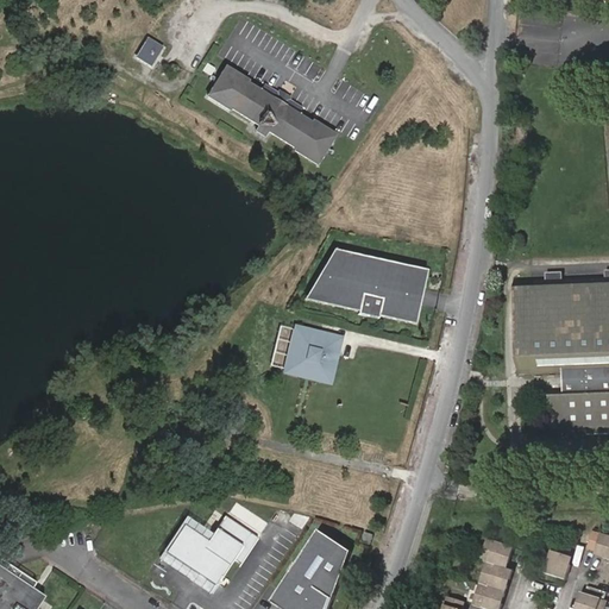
[(586,25),(566,22),(564,35),(578,37),(576,52),(577,52),(575,64),(588,67),(590,51),(601,52),(606,30),(586,26),(586,25)]
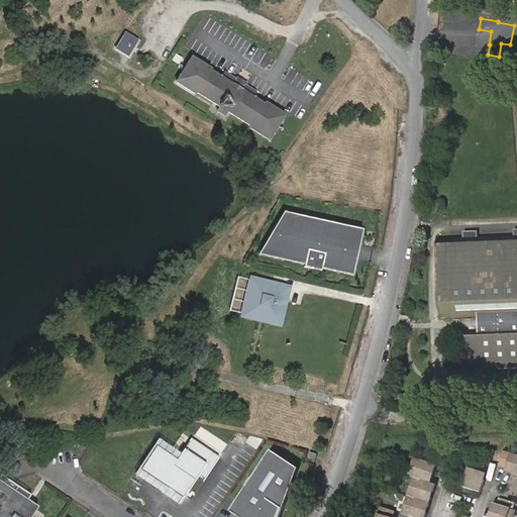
[(131,56),(140,38),(126,30),(116,48),(131,56)]
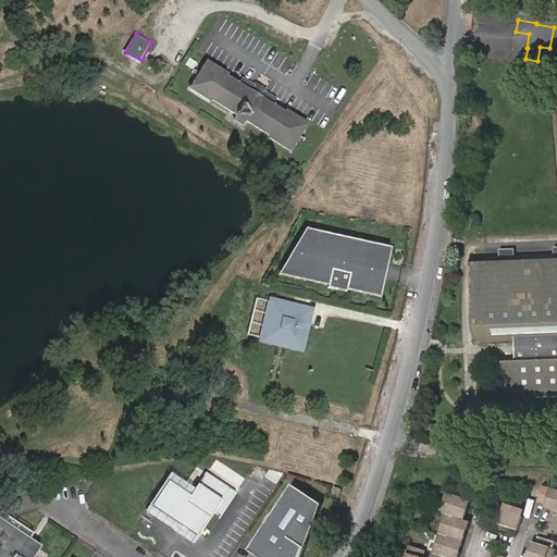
[(243,126),(246,121),(271,137),(270,138),(291,151),(309,123),(288,110),(287,113),(227,75),(230,73),(209,60),(192,88),(212,101),(213,100),(237,115),(234,121),(243,126)]
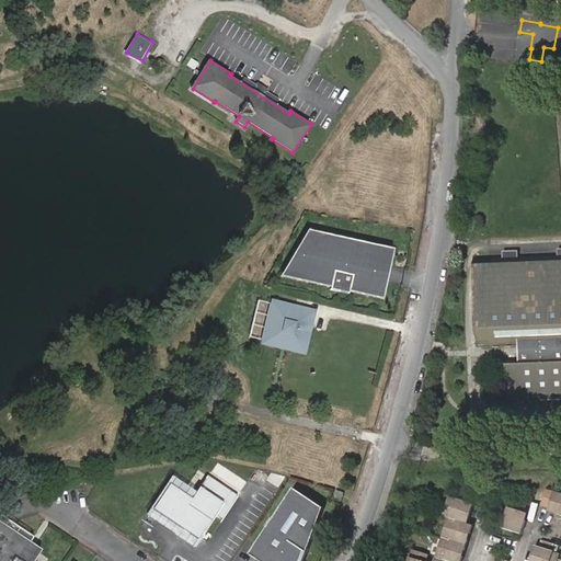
[(382,299),(395,250),(308,229),(282,275),(331,287),(330,289),(348,294),(350,292),(382,299)]
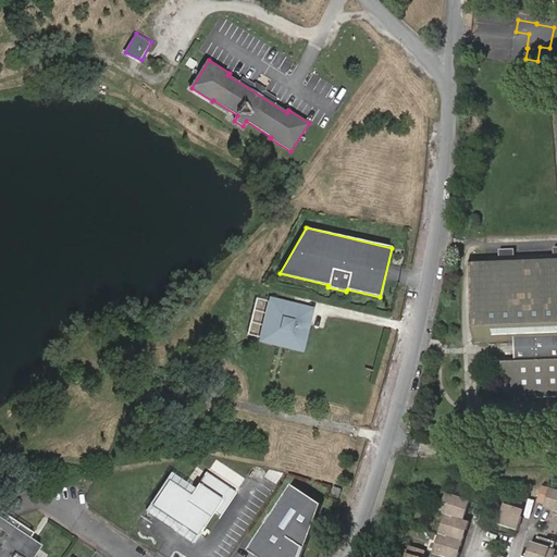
[(556,257),(508,258),(474,259),(477,343),(518,341),(518,350),(519,360),(504,360),(505,400),(537,398),(536,405),(554,404),(554,398),(556,398),(556,355),(556,341),(556,257)]
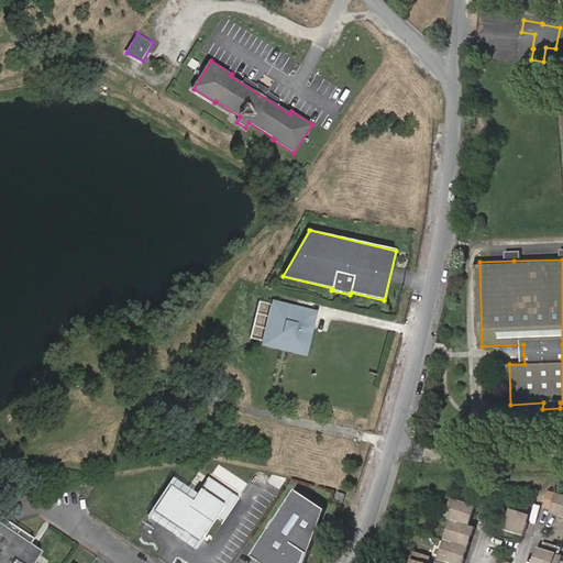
[(304,351),(312,311),(274,302),(265,342),(304,351)]
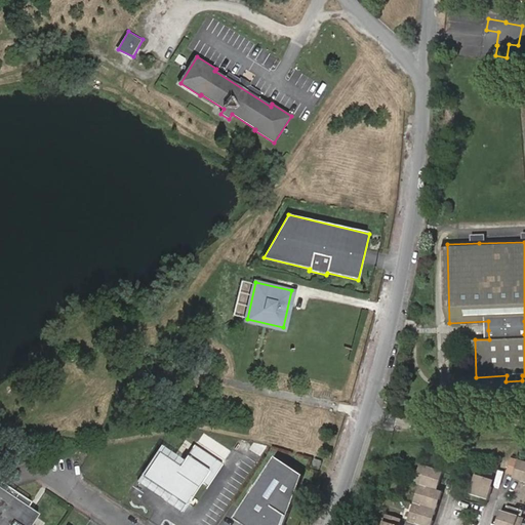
[(230,445),(231,439),(216,436),(214,442),(230,445)]
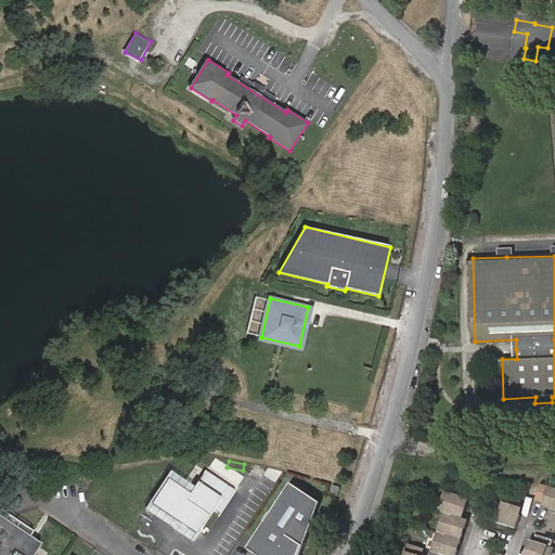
[(167,479),(151,504),(195,534),(202,525),(204,527),(215,511),(220,515),(235,491),(205,472),(190,494),(167,479)]
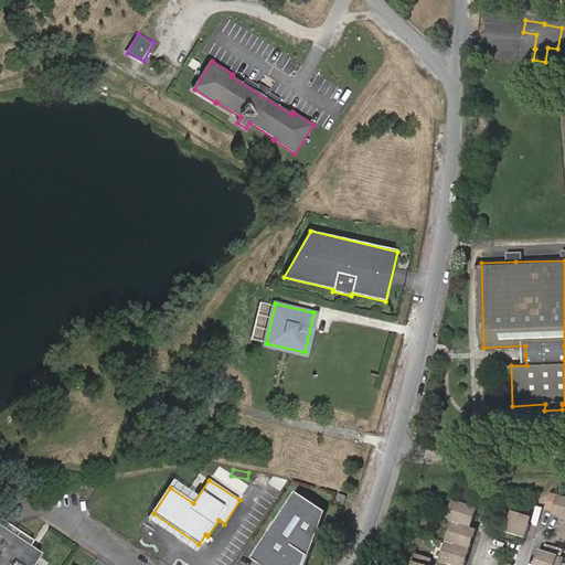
[(296,493),(252,558),(260,564),(308,564),(327,513),(296,493)]
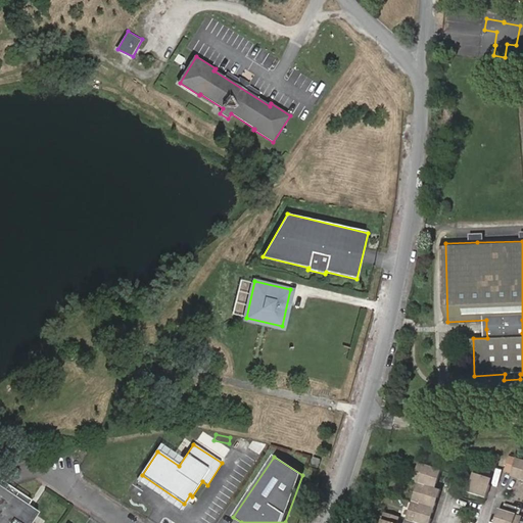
[(319,468),(322,460),(314,457),(311,466),(319,468)]
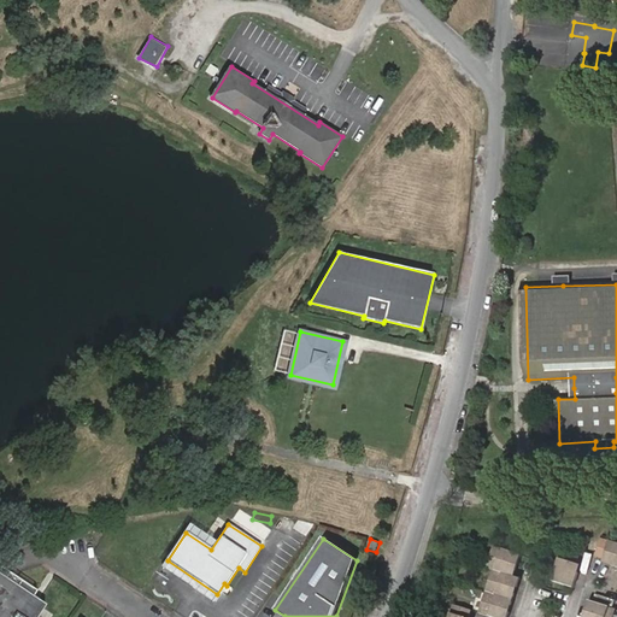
[(616,571),(616,547),(601,542),(594,559),(609,563),(607,568),(616,571)]
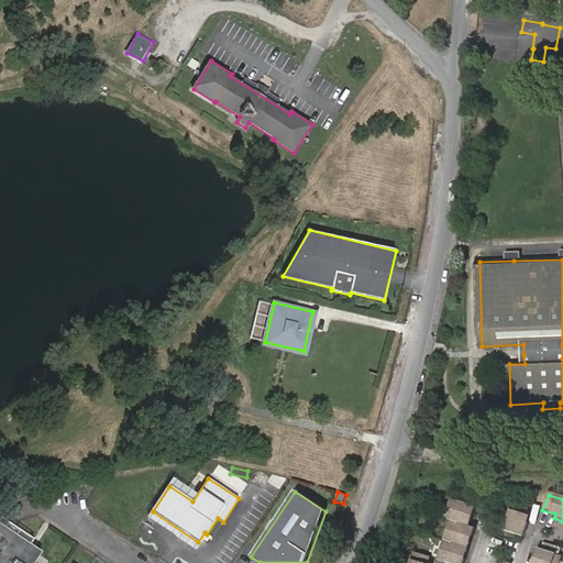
[(443,519),(449,521),(470,527),(476,508),(451,499),(443,519)]
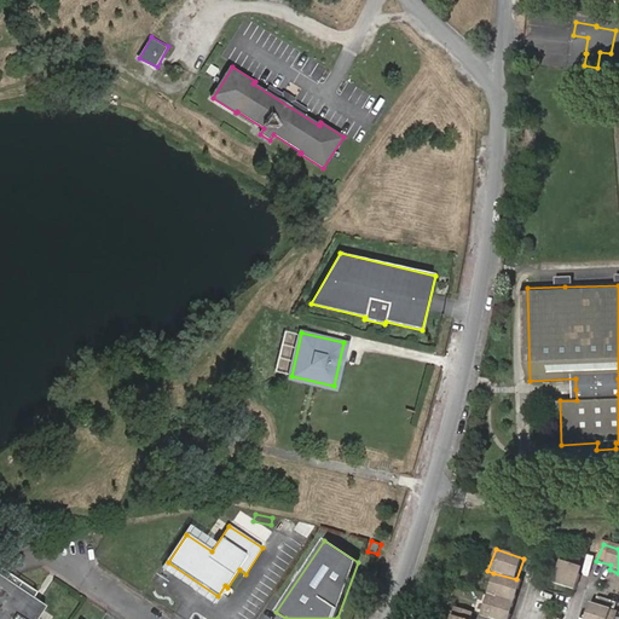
[(574,574),(579,560),(562,554),(553,582),(576,589),(579,577),(574,574)]
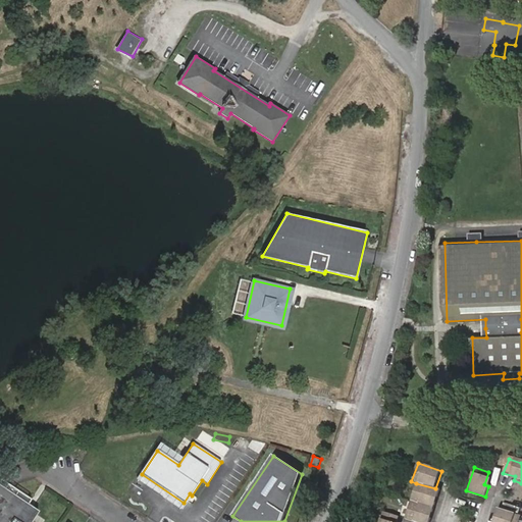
[(0,487),(21,503),(22,502),(27,505),(30,500),(0,480),(0,487)]
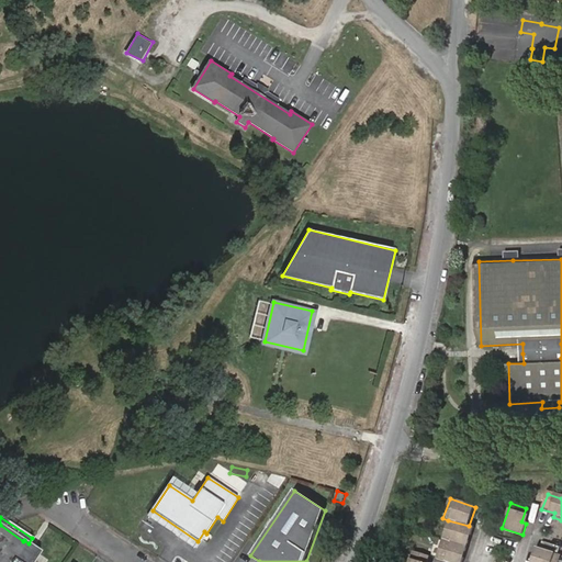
[(448,520),(440,540),(467,548),(473,528),(469,526),(448,520)]
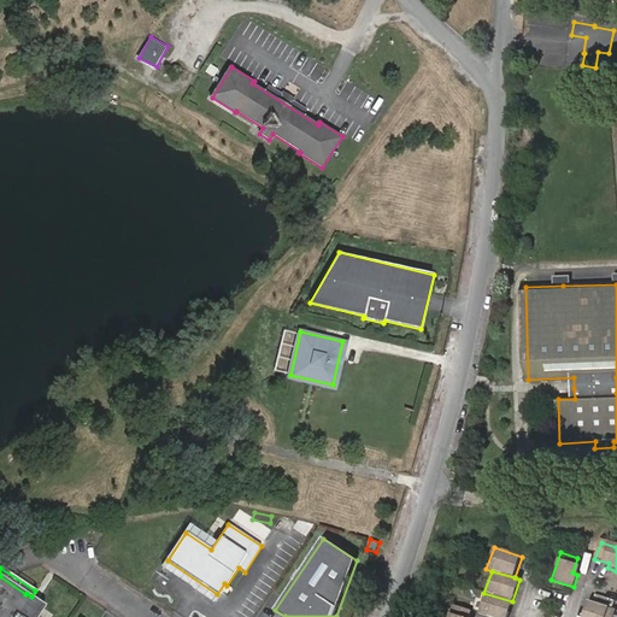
[(0,616),(35,616),(43,605),(31,597),(27,593),(25,594),(0,576),(0,616)]
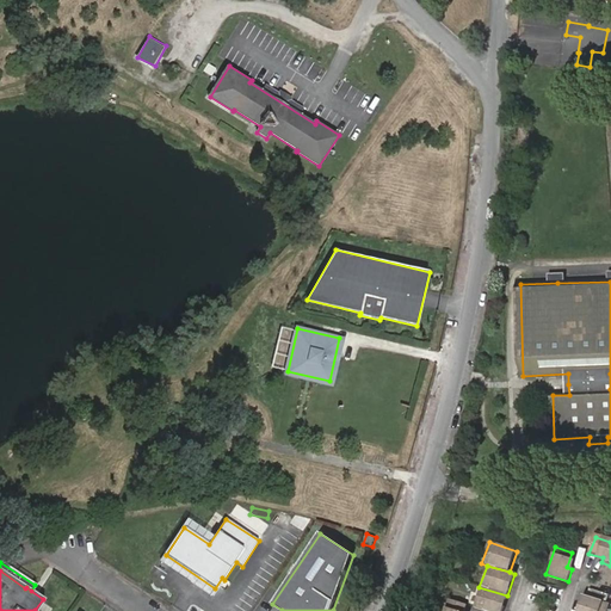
[(501,610),(507,596),(479,587),(473,606),(483,610),(501,610)]
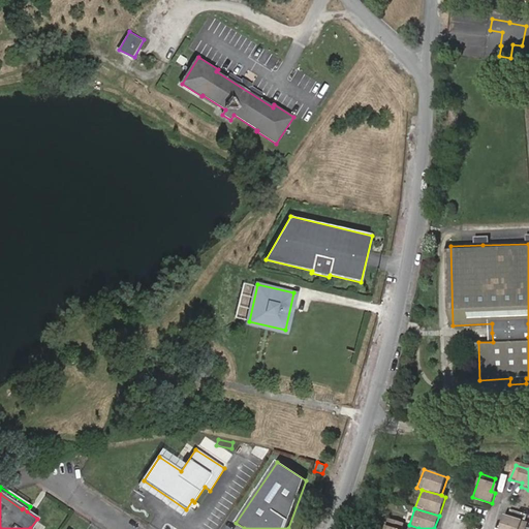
[(504,528),(503,528),(525,528),(528,524),(504,516),(500,527),(504,528)]
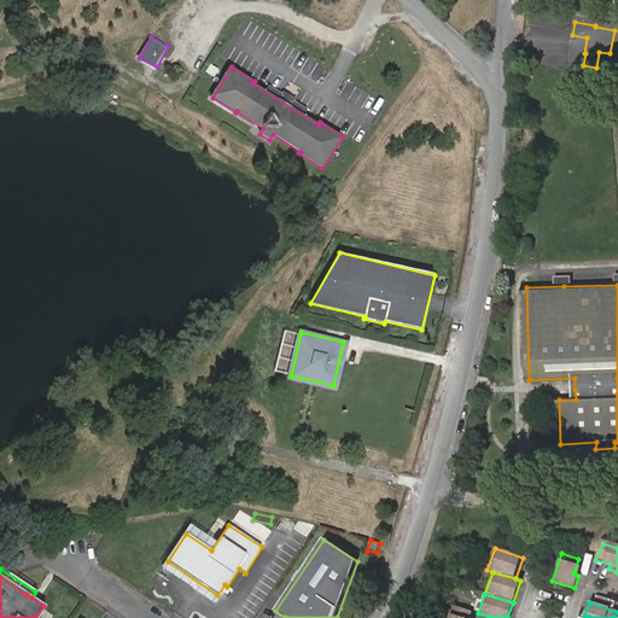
[(449,617),(474,617),(477,613),(454,606),(449,617)]
